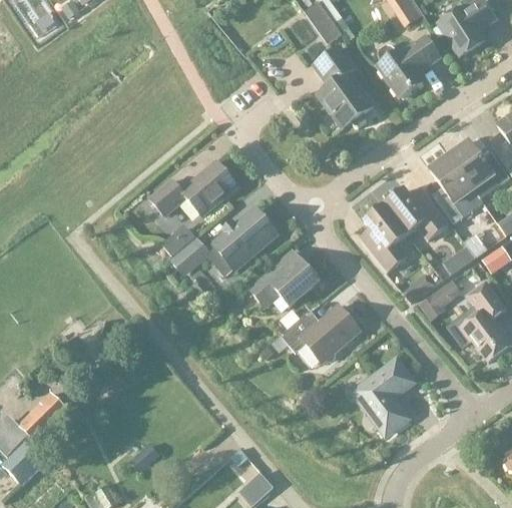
[(462,6),(438,22),(460,56),(485,40),(478,30),(496,18),(484,0),(460,0),(459,1),(462,6)]
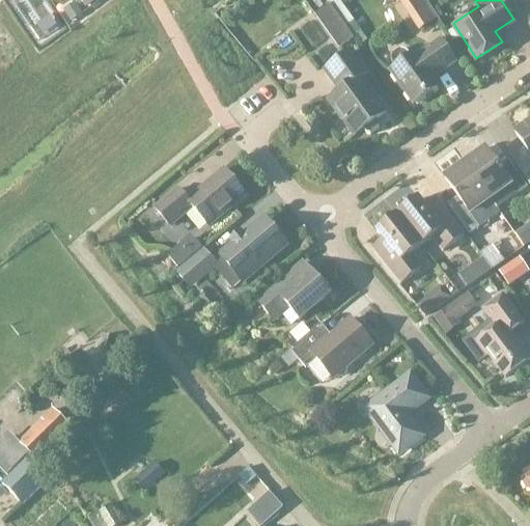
[(409,12),(418,27),(435,16),(425,2),(409,12)]
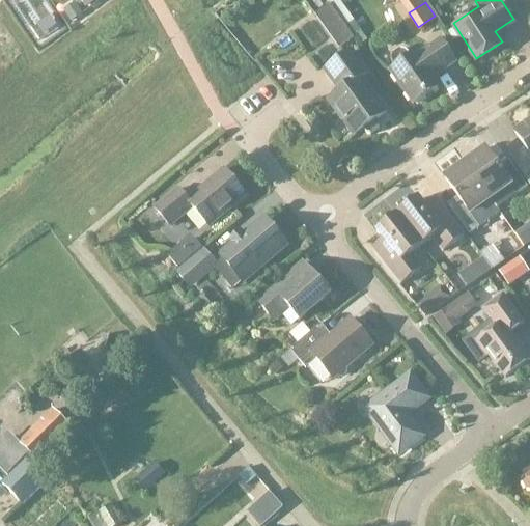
[(325,25),(334,38),(350,28),(339,15),(325,25)]
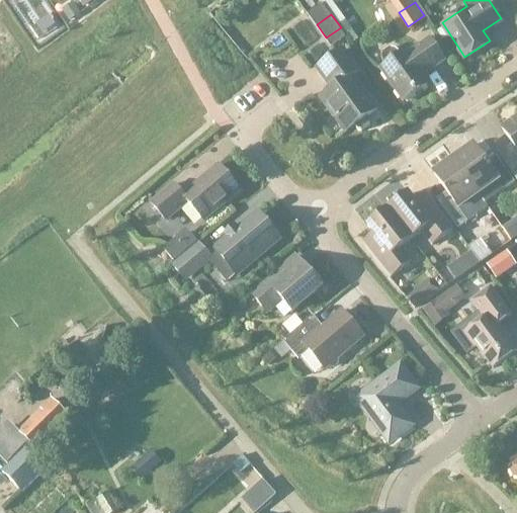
[(405,49),(402,51),(396,45),(389,44),(382,49),(381,56),(384,63),(379,66),(403,99),(428,81),(421,72),(431,65),(432,66),(444,58),(429,36),(407,52),(405,49)]
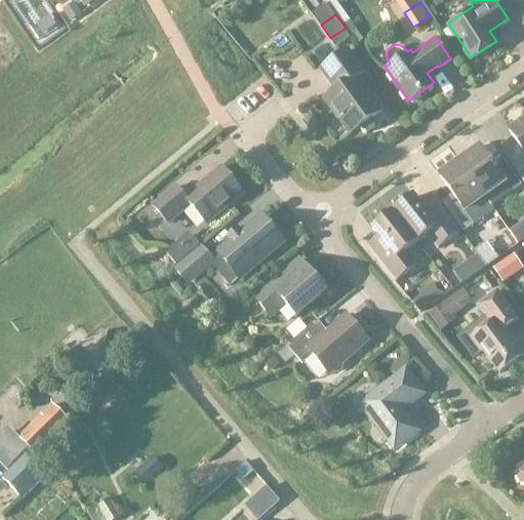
[(350,112),(362,129),(366,130),(375,124),(375,120),(372,115),(381,109),(357,74),(363,69),(348,47),(321,67),(336,87),(324,95),(341,118),(350,112)]
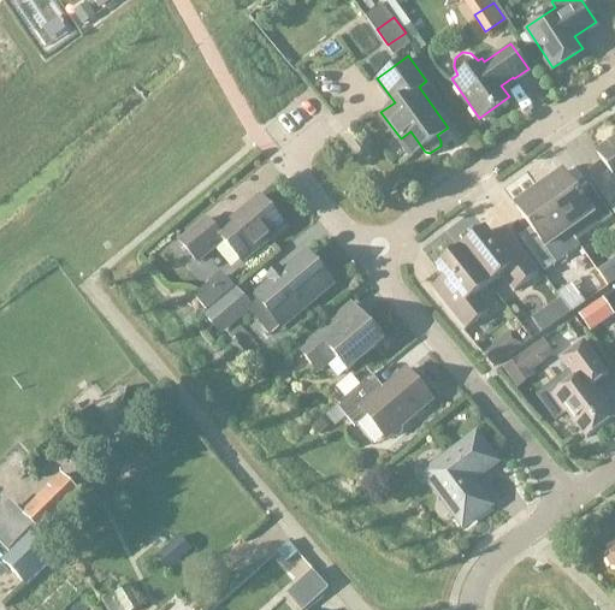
[(610,170),(595,179),(614,209),(614,137),(597,149),(610,170)]
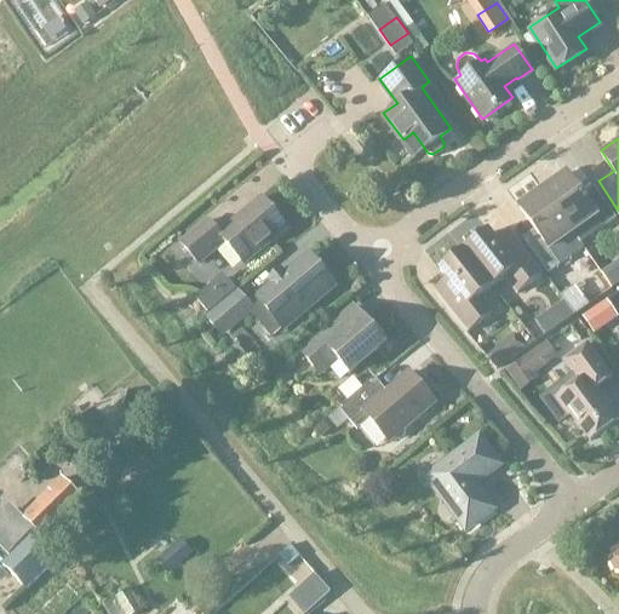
[(580,240),(615,214),(594,184),(582,193),(567,172),(566,173),(563,170),(551,179),(552,182),(543,189),(580,240)]
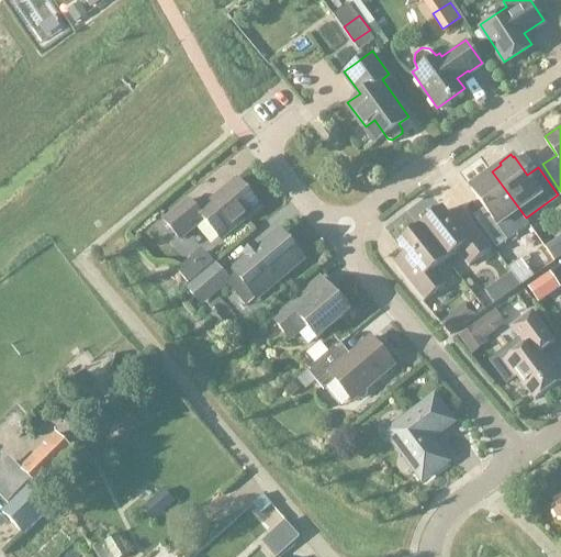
[(482,175),(471,182),(472,186),(471,187),(484,205),(473,213),(496,245),(528,222),(526,218),(492,171),(484,177),(482,175)]
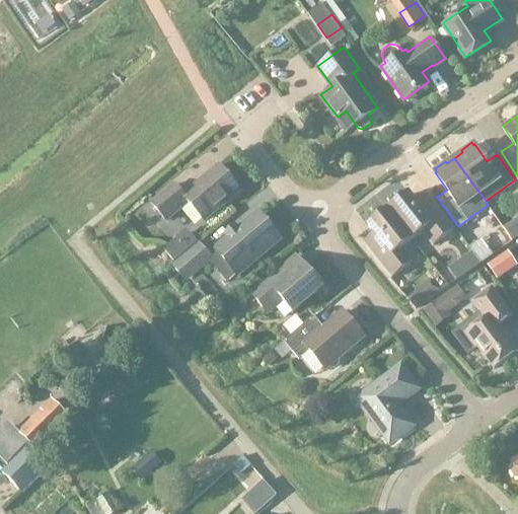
[(188,200),(204,219),(240,188),(219,162),(183,192),(174,181),(151,201),(166,218),(188,200)]
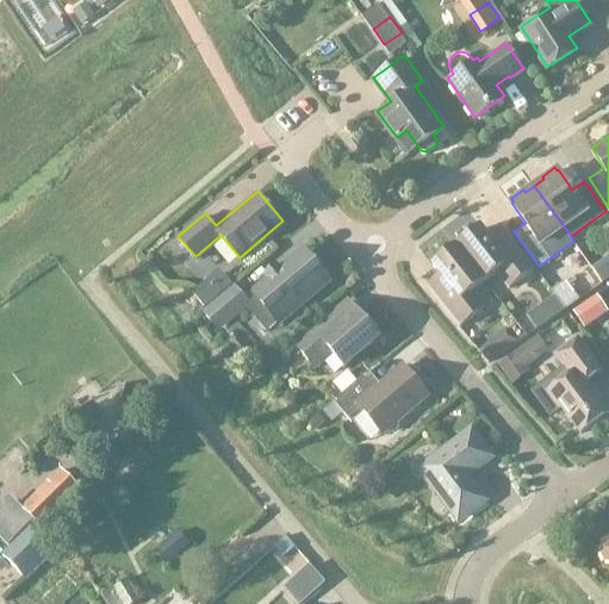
[(480,224),(457,243),(484,279),(496,269),(509,285),(533,266),(501,225),(489,235),(480,224)]
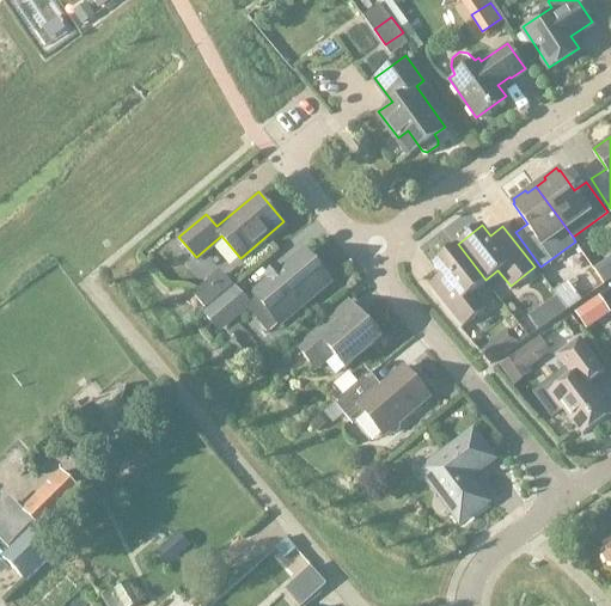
[(458,244),(434,263),(441,274),(429,283),(462,324),(487,305),(474,289),(486,280),(458,244)]
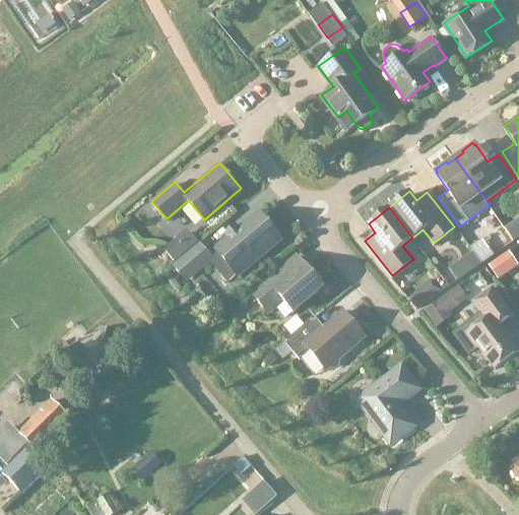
[(258,212),(216,248),(210,253),(199,240),(171,265),(186,279),(209,259),(226,278),(236,271),(237,272),(278,237),(258,212)]
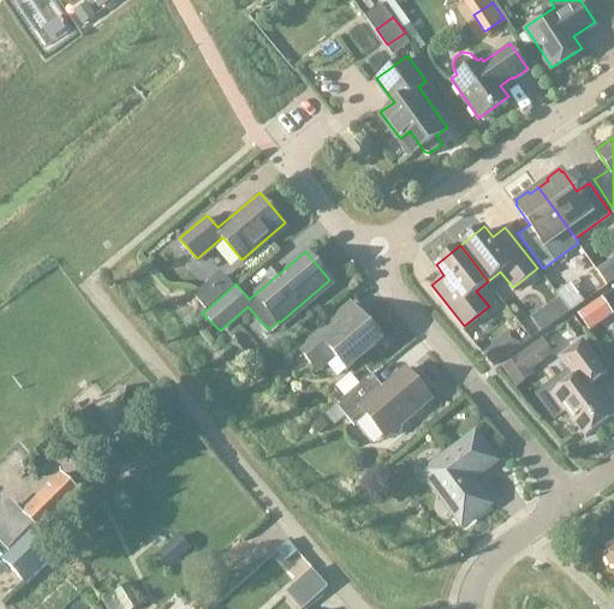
[(206,305),(233,281),(224,270),(196,294),(206,305)]
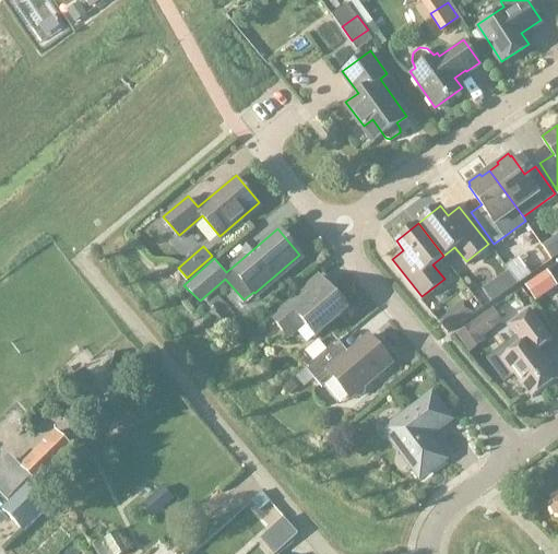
[(526,267),(515,251),(477,280),(487,295),(526,267)]
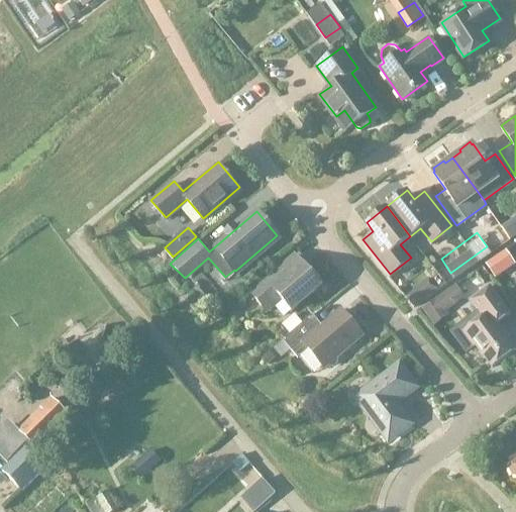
[(496,276),(515,262),(505,247),(486,262),(496,276)]
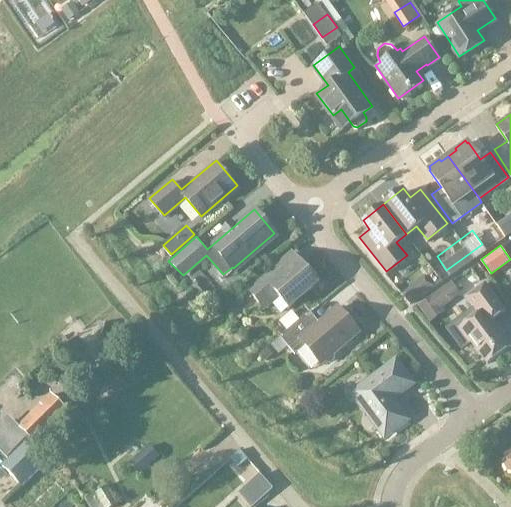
[(292,250),(248,287),(264,306),(278,294),(288,306),(318,281),(292,250)]
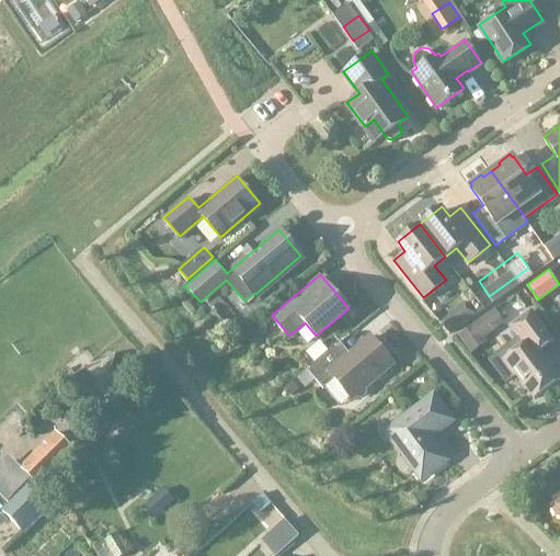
[(504,320),(494,306),(458,332),(471,351),(488,339),(486,335),(504,320)]
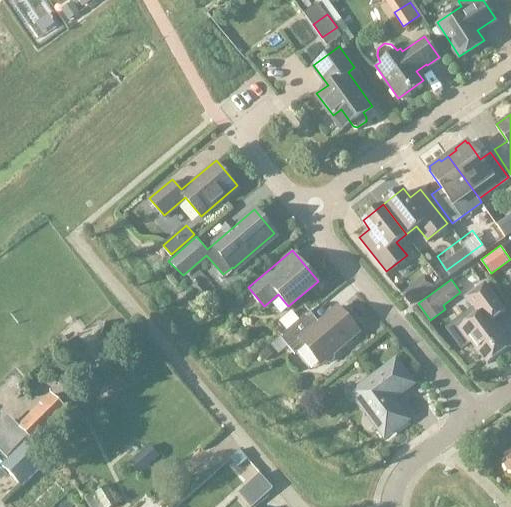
[(477,312),(451,332),(461,345),(470,339),(487,361),(510,344),(510,342),(500,328),(498,329),(493,322),(495,321),(492,317),(504,308),(484,280),(465,295),(477,312)]
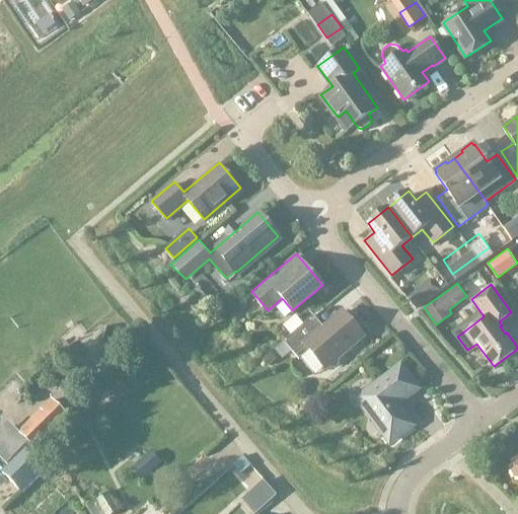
[(413,291),(407,296),(415,305),(422,301),(413,291)]
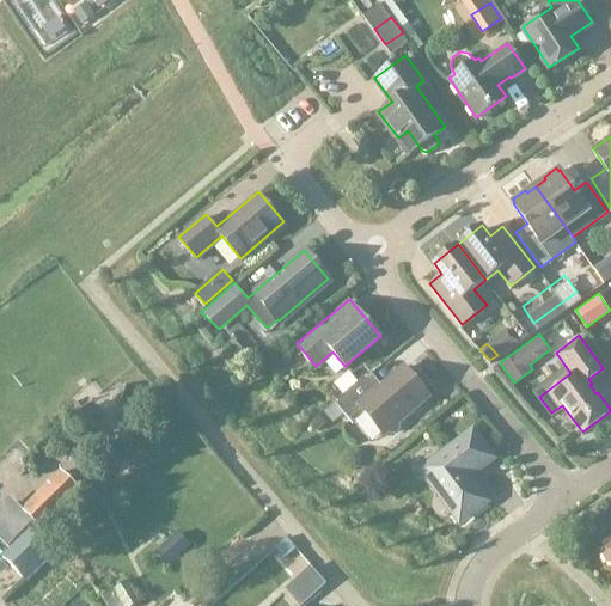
[(404,365),(397,371),(382,384),(370,369),(334,399),(352,421),(365,410),(383,432),(428,393),(404,365)]
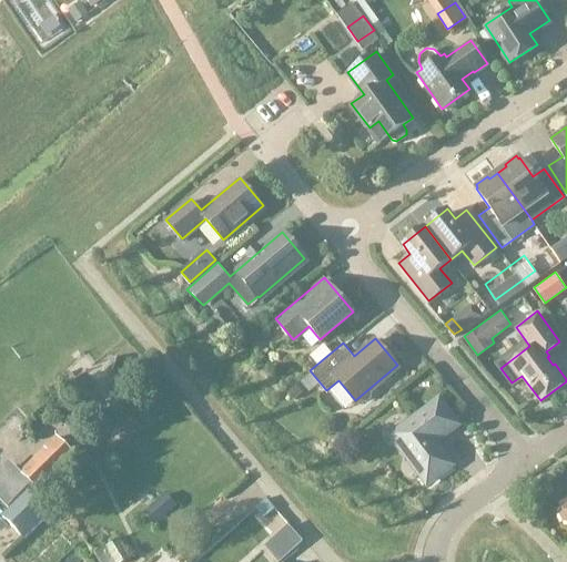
[(392,433),(426,480),(449,462),(432,439),(455,422),(438,399),(392,433)]
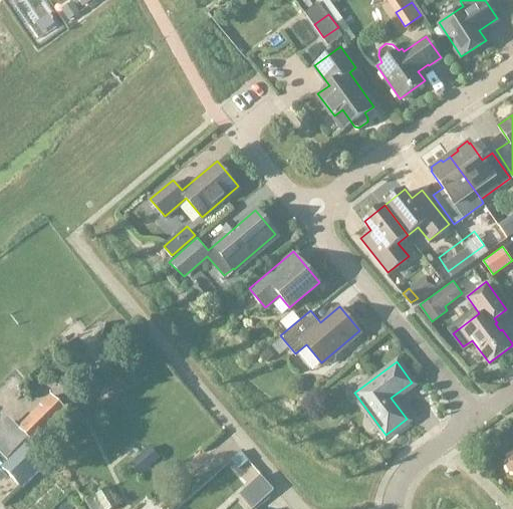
[(61,406),(62,405),(50,394),(40,405),(18,425),(35,443),(58,422),(68,412),(61,406)]
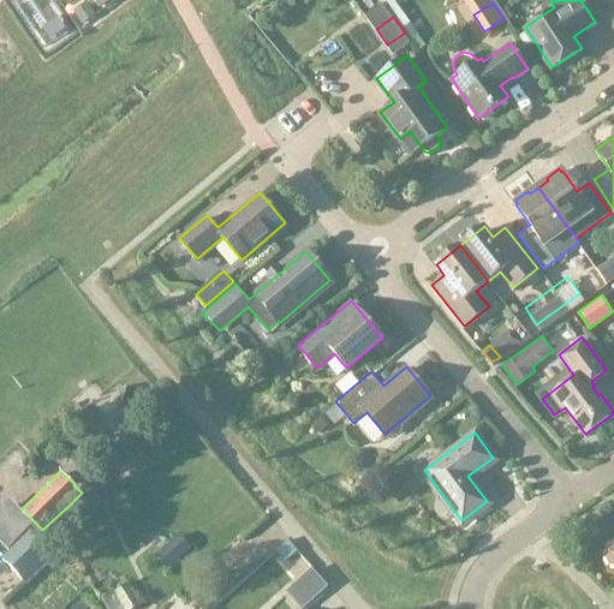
[(3,556),(25,580),(52,554),(29,531),(3,556)]
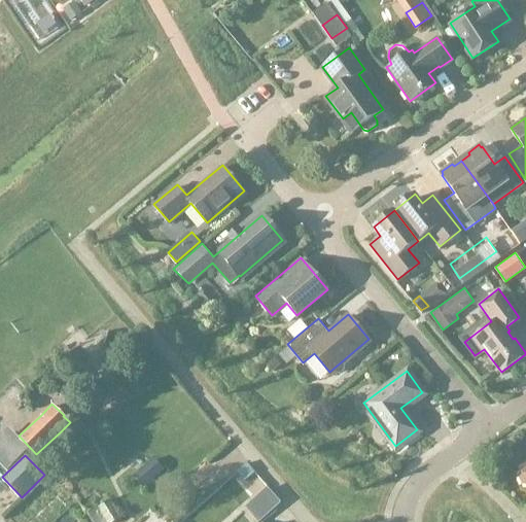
[(245,458),(229,468),(241,487),(257,477),(245,458)]
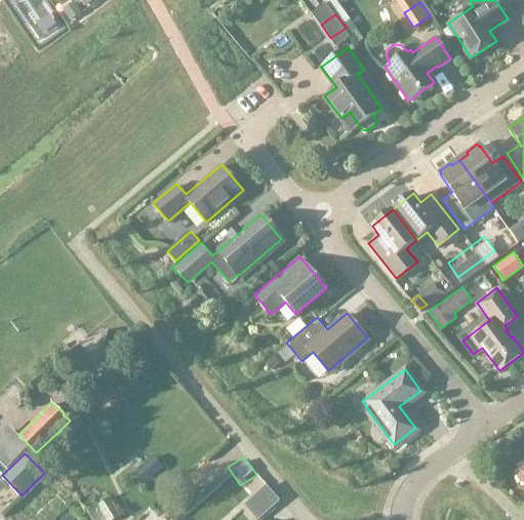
[(257,518),(271,507),(279,497),(266,483),(244,503),(257,518)]
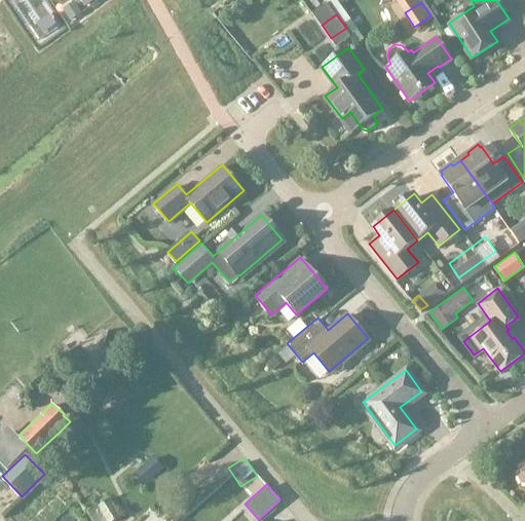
[(108,497),(98,505),(107,520),(108,520),(118,515),(108,497)]
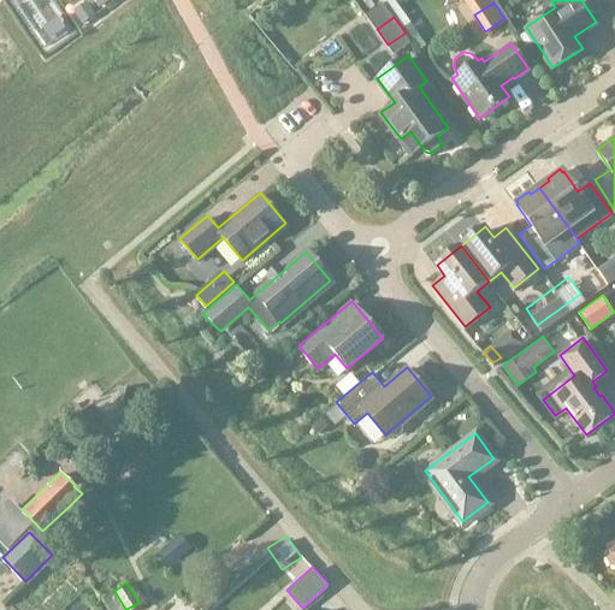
[(101,598),(108,609),(125,609),(114,591),(101,598)]
